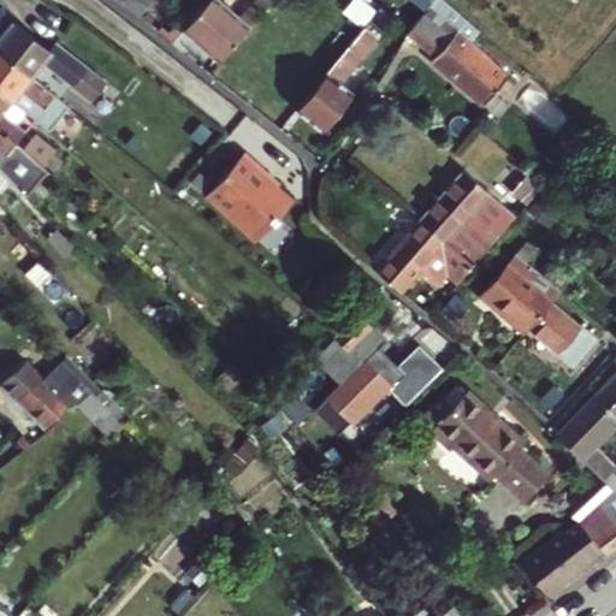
[(220,64),(262,15),(252,6),(241,19),(218,0),(209,0),(183,31),(220,64)]
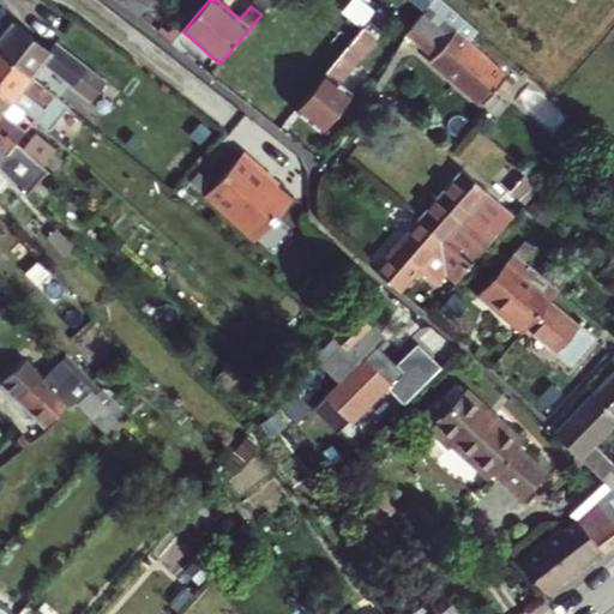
[(432,0),(405,0),(422,13),(428,6),(432,1),(432,0)]
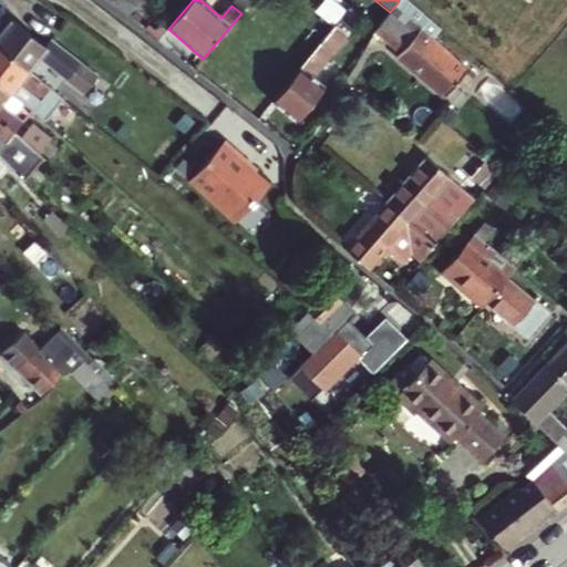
[(471,71),(395,6),(390,12),(378,29),(375,31),(402,53),(399,58),(447,99),(471,71)]
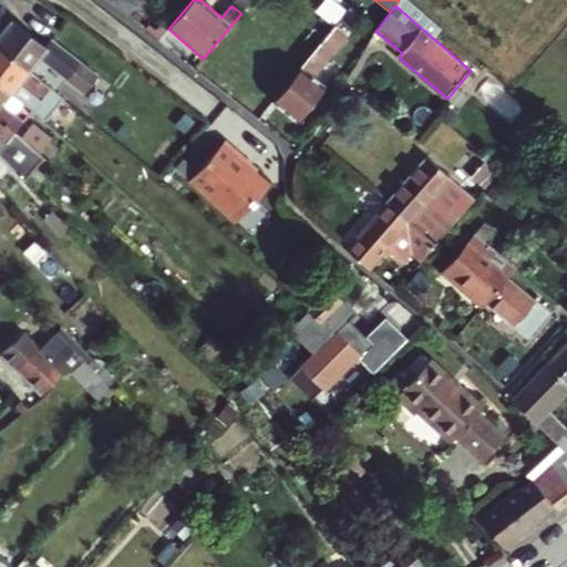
[(13,22),(0,38),(0,51),(37,80),(48,66),(61,76),(96,105),(110,90),(52,43),(48,50),(13,22)]
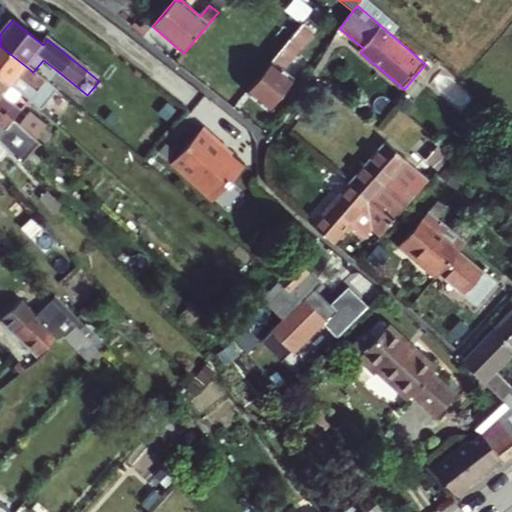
[(314,32),(303,22),(246,92),(267,109),(293,77),(284,69),(314,32)]
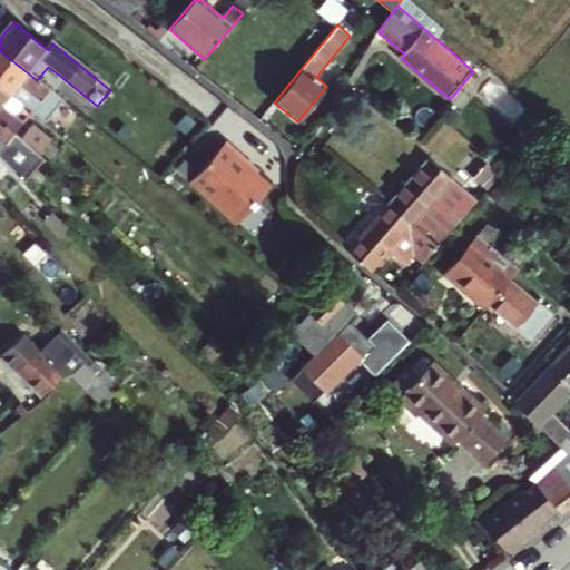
[(0,86),(12,95),(33,111),(47,124),(64,102),(50,91),(37,80),(0,51),(0,86)]
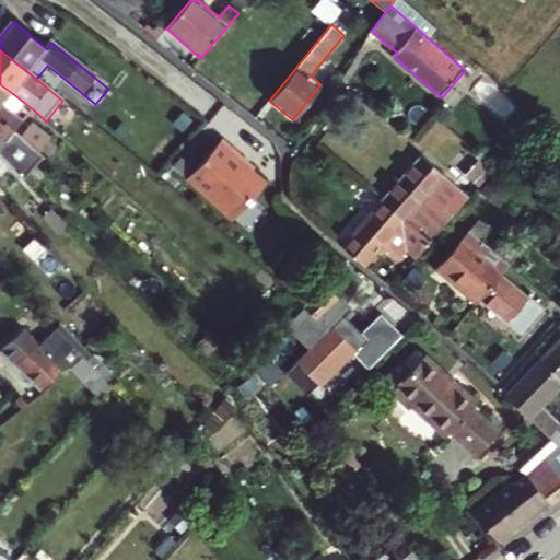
[(49,90),(60,76),(47,66),(36,79),(49,90)]
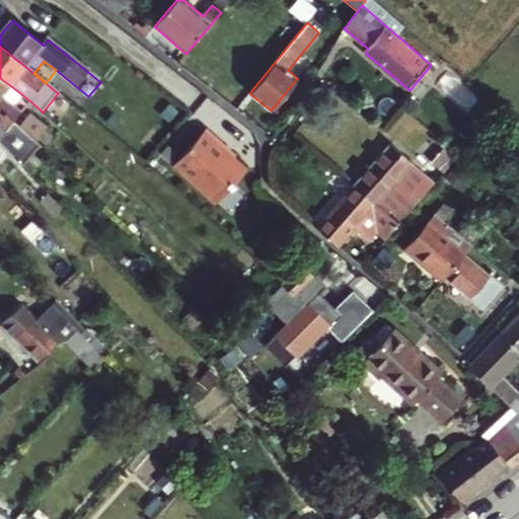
[(0,78),(0,110),(14,122),(22,113),(3,97),(11,86),(0,78)]
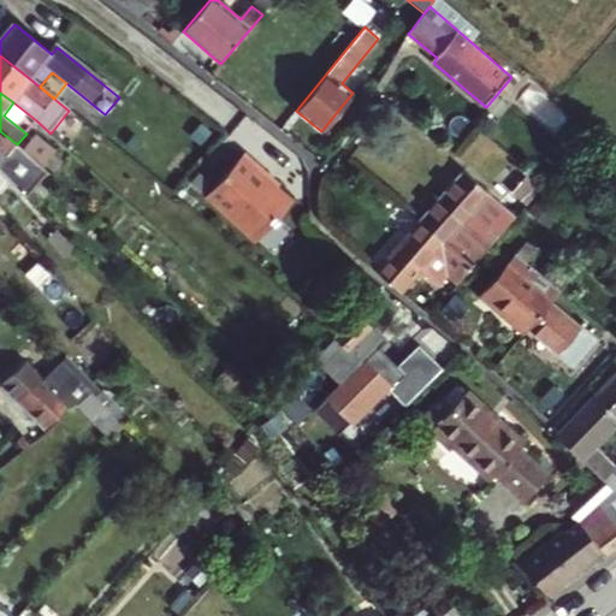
[(4,116),(27,134),(36,120),(13,102),(4,116)]
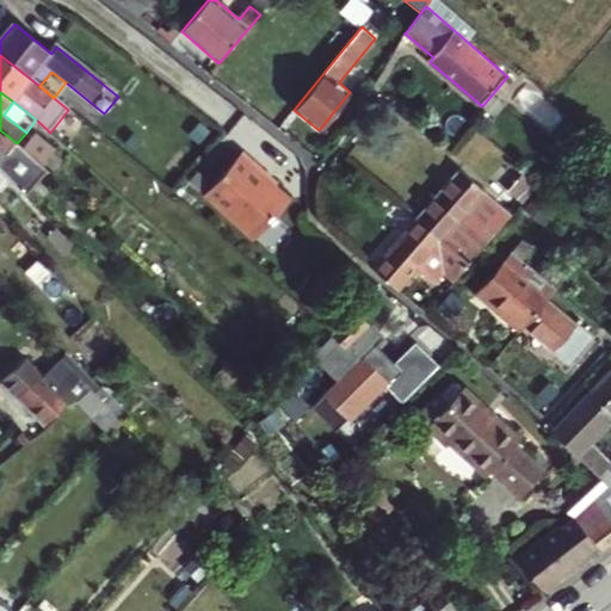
[(0,170),(26,197),(48,172),(17,143),(0,130),(0,170)]
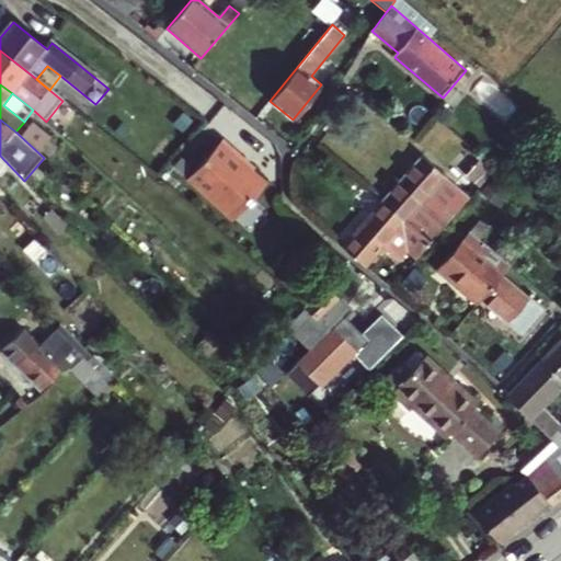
[(33,125),(23,137),(42,151),(50,139),(33,125)]
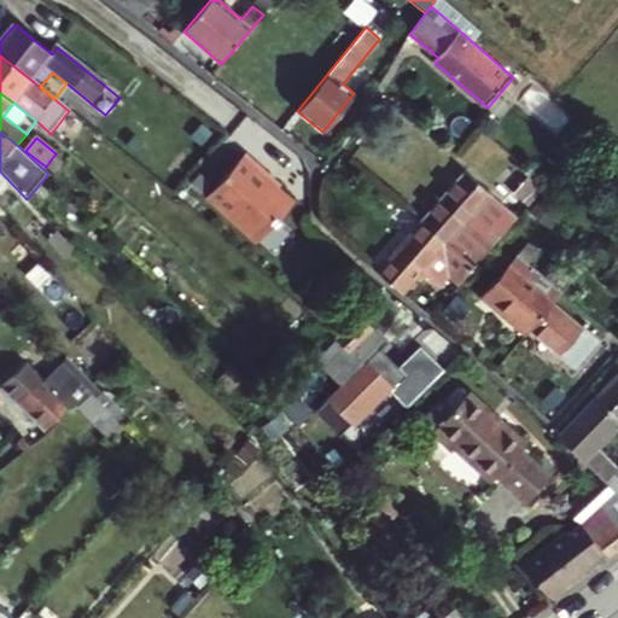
[(244,156),(207,199),(257,244),(291,205),(255,174),(258,168),(244,156)]
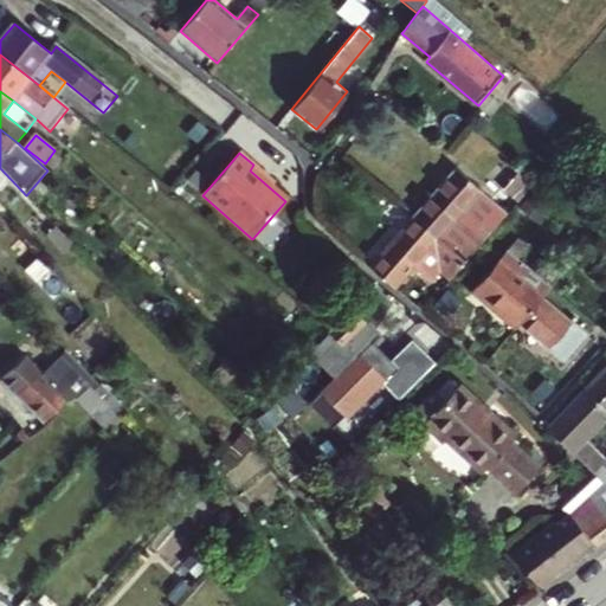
[(411,217),(464,262),(487,234),(508,210),(502,205),(498,207),(453,169),(411,217)]
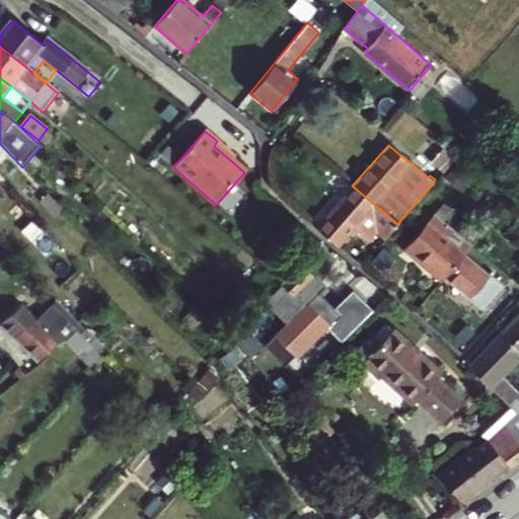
[(375,232),(384,240),(397,224),(352,186),(315,227),(338,246),(353,229),(367,241),(375,232)]
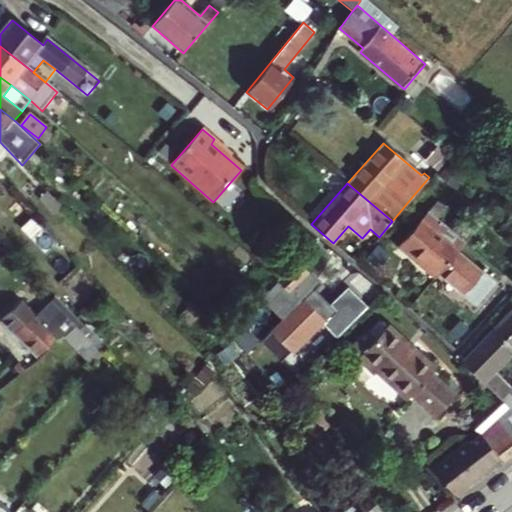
[(414,255),(437,274),(458,251),(465,243),(428,212),(397,248),(410,259),(414,255)]
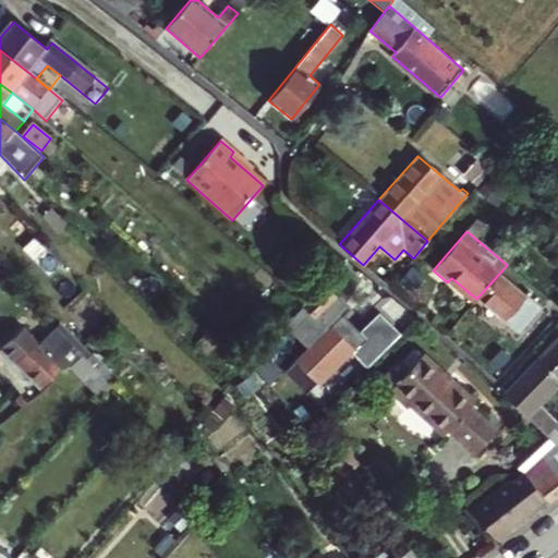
[(499,274),(476,299),(518,334),(538,308),(499,274)]
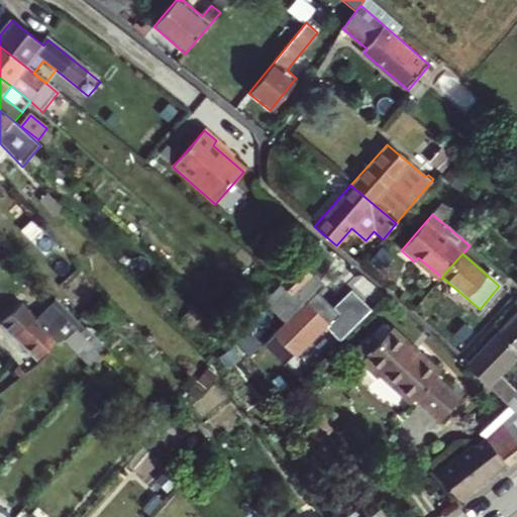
[(301,262),(262,300),(283,321),(263,341),(287,367),(329,325),(334,330),(364,301),(351,289),(332,307),(315,291),(307,282),(314,275),(301,262)]
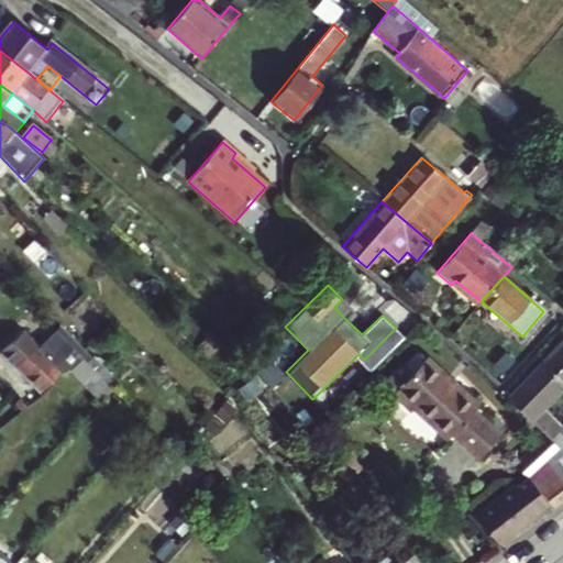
[(351,309),(342,299),(334,307),(343,317),(351,309)]
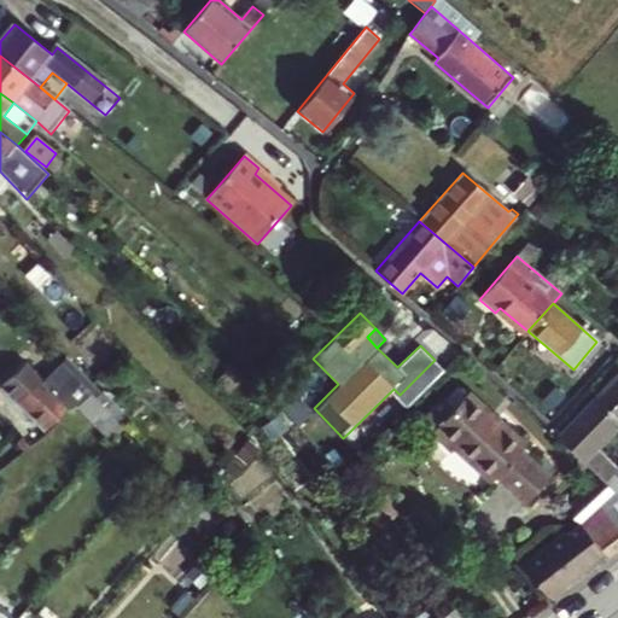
[(63,360),(42,382),(18,406),(40,427),(31,435),(18,447),(23,452),(47,433),(46,431),(68,407),(73,413),(80,407),(95,395),(63,360)]
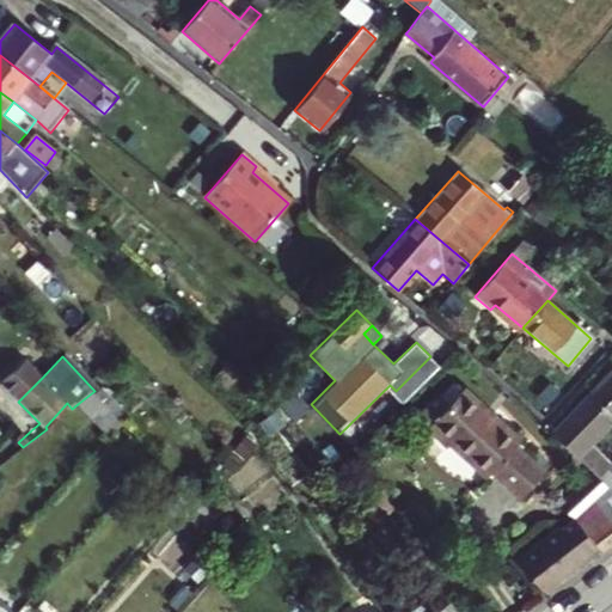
[(430,356),(396,391),(404,399),(440,366),(430,356)]
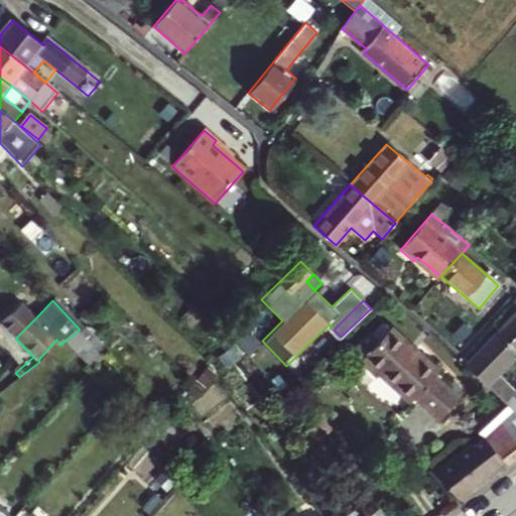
[(1,325),(15,339),(35,318),(21,304),(1,325)]
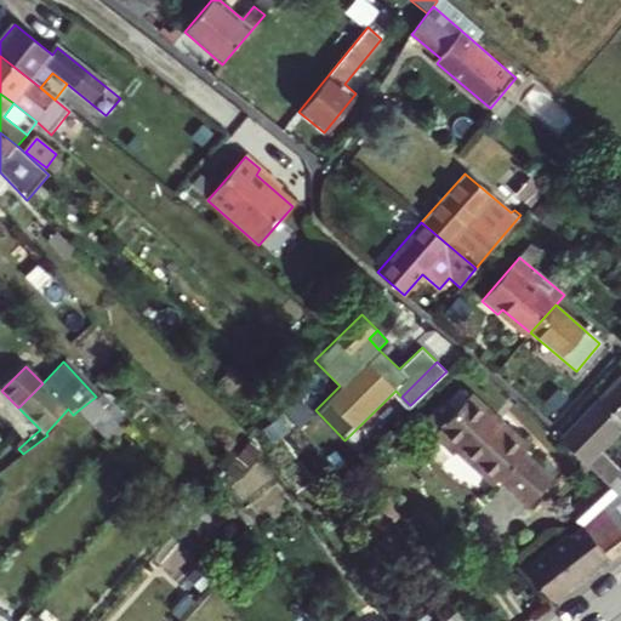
[(620,425),(620,380),(597,405),(620,426),(620,425)]
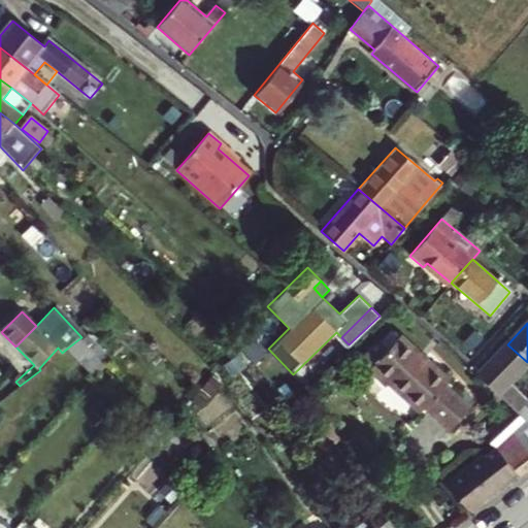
[(257,364),(263,359),(251,344),(261,332),(254,326),(239,343),(257,364)]
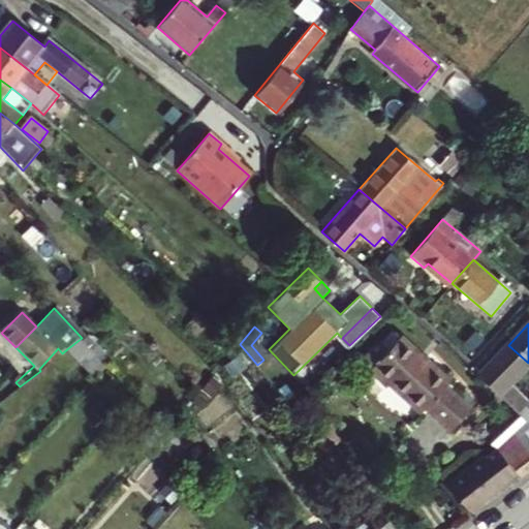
[(444,386),(448,381),(401,338),(399,340),(391,333),(381,344),(378,342),(367,355),(377,364),(369,372),(387,389),(390,385),(421,413),(425,409),(449,432),(470,409),(444,386)]
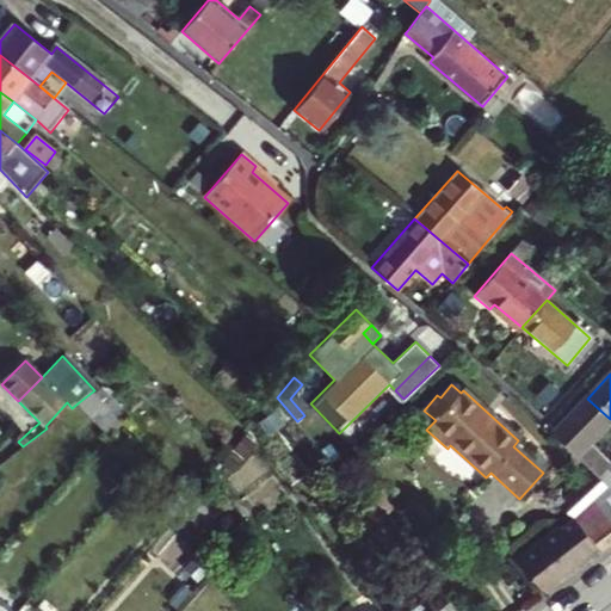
[(94,390),(79,402),(112,437),(125,423),(94,390)]
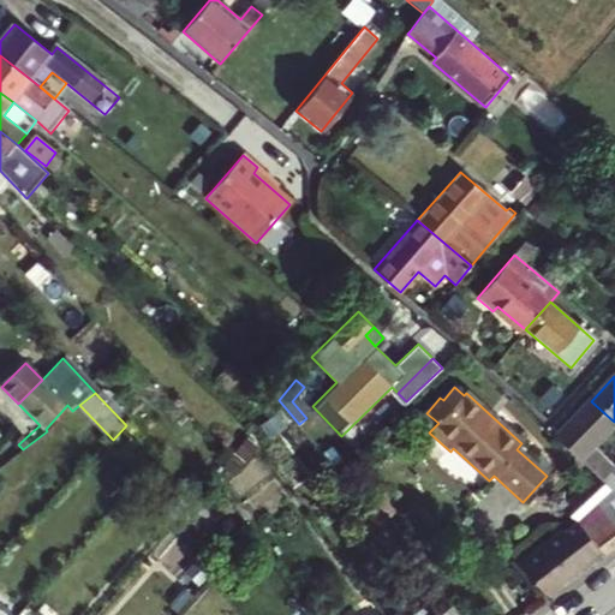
[(575,460),(614,422),(591,401),(554,439),(575,460)]
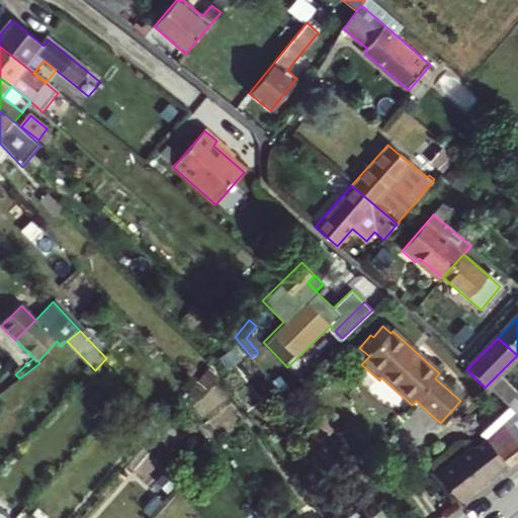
[(502,403),(506,407),(517,393),(517,391),(512,385),(506,393),(500,385),(492,394),(502,403)]
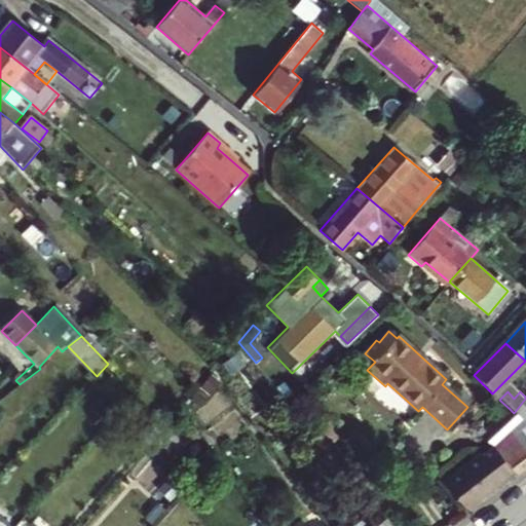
[(514,413),(510,409),(487,430),(498,442),(511,429),(521,420),(514,413)]
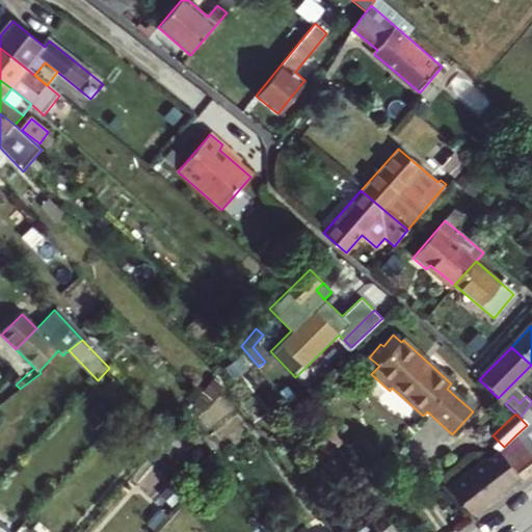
[(531,432),(522,441),(531,453),(531,432)]
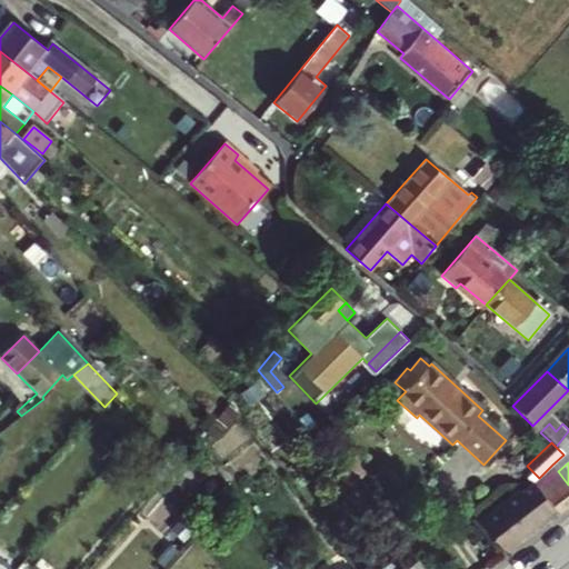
[(568,506),(568,485),(558,471),(540,486),(561,511),(568,506)]
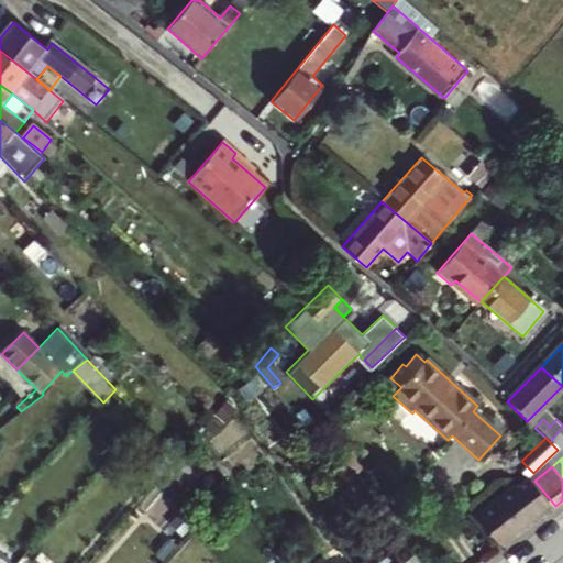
[(503,493),(478,514),(496,538),(525,517),(530,526),(555,506),(534,481),(527,486),(534,495),(517,508),(503,493)]
